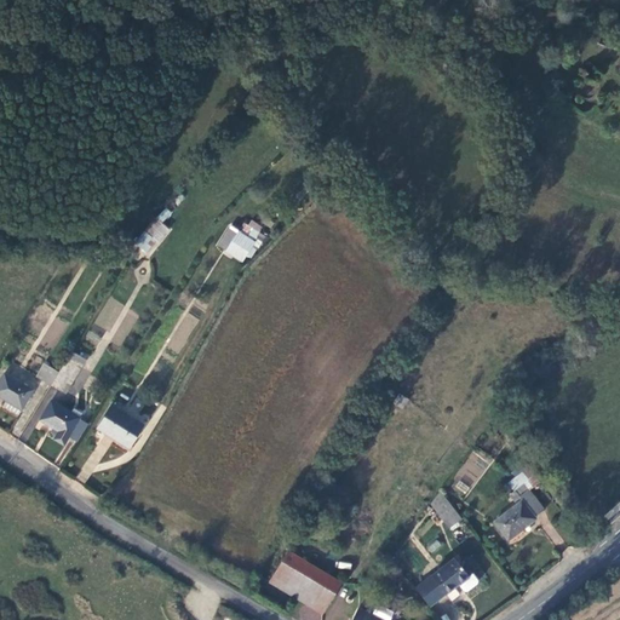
[(155,217),(135,242),(150,256),(171,229),(155,217)]
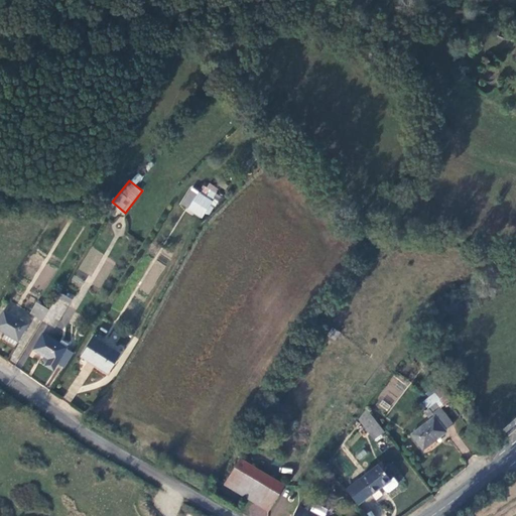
[(208,181),(201,192),(212,199),(219,188),(208,181)]
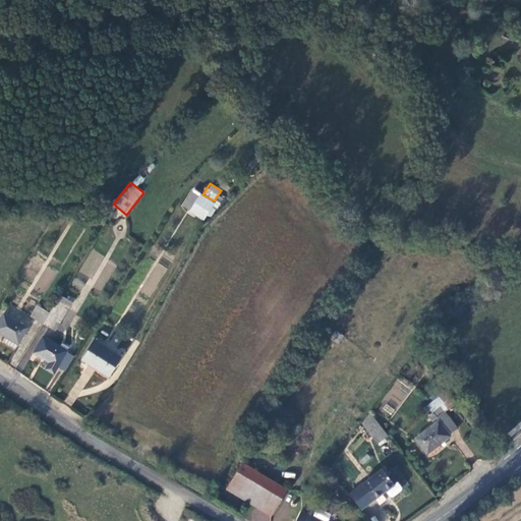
[(186,210),(205,221),(217,205),(198,192),(186,210)]
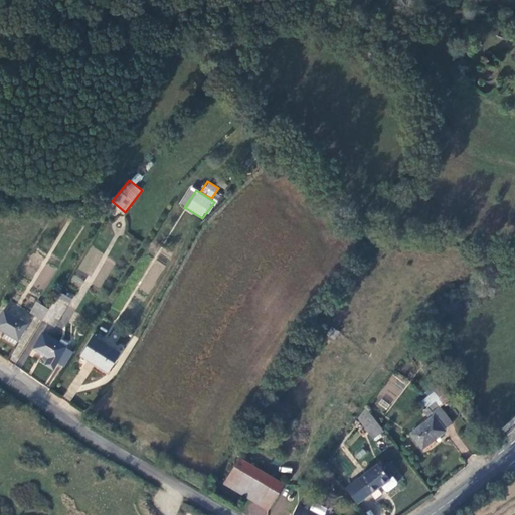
[(66,303),(70,296),(59,289),(55,296),(66,303)]
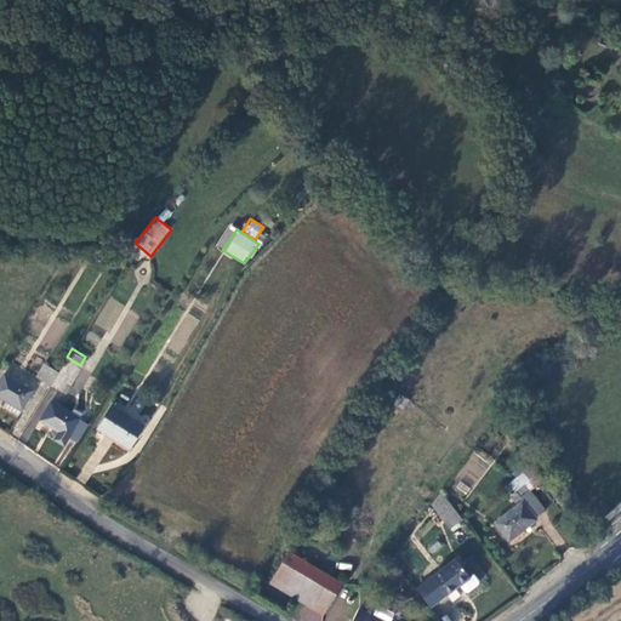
[(80,365),(67,357),(58,369),(51,382),(64,391),(80,365)]
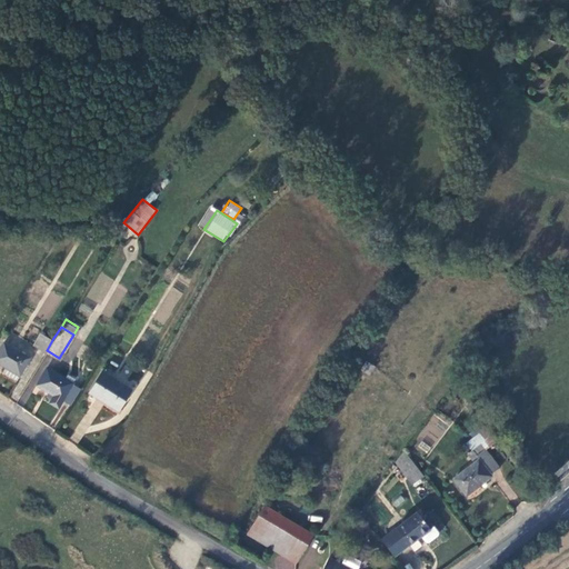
[(33,342),(47,350),(53,338),(40,331),(33,342)]
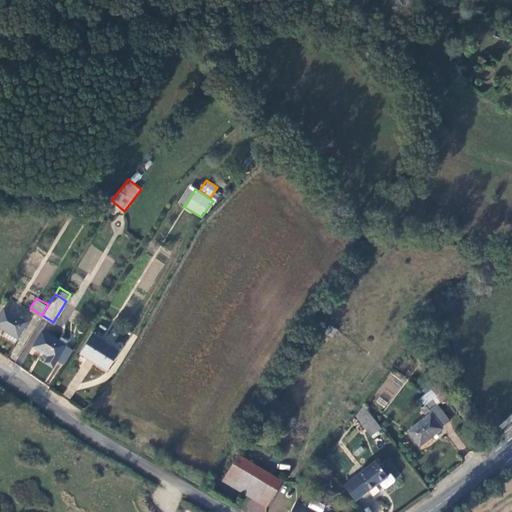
[(27,320),(5,307),(0,315),(0,325),(6,329),(4,333),(14,340),(27,320)]
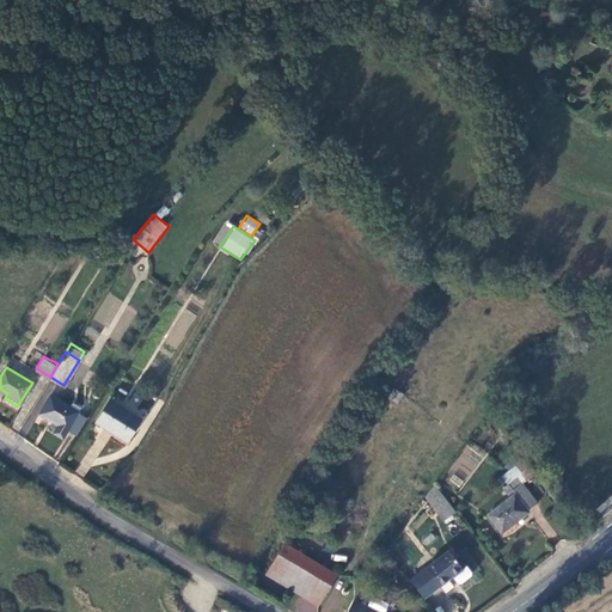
[(50,393),(40,412),(57,423),(54,432),(62,436),(81,407),(73,401),(71,404),(50,393)]
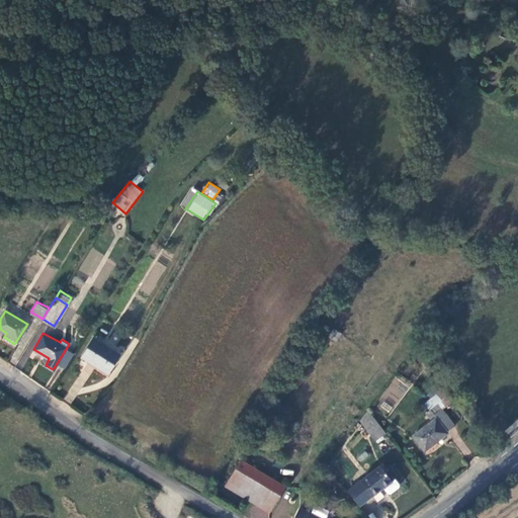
[(93,336),(82,355),(109,372),(121,353),(93,336)]
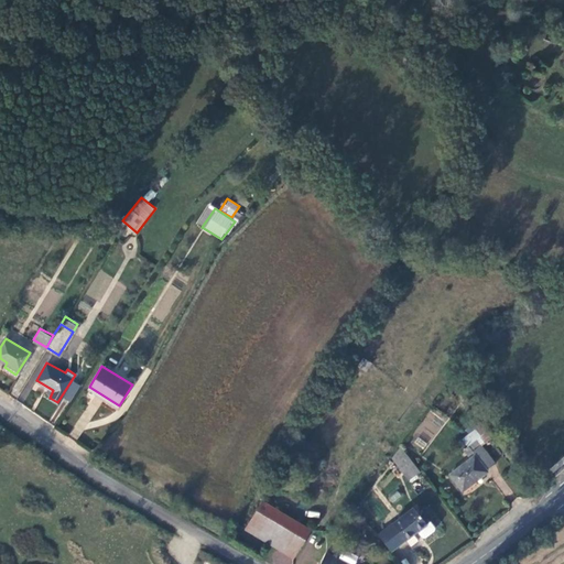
[(472,458),(451,474),(463,490),(488,472),(487,469),(497,463),(478,438),(464,449),(472,458)]
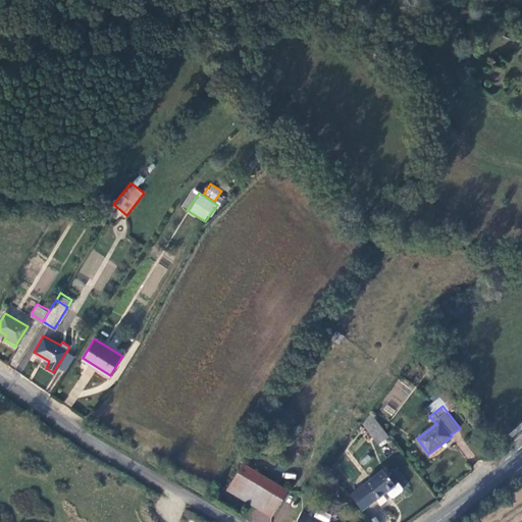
[(378,444),(388,435),(370,412),(362,423),(378,444)]
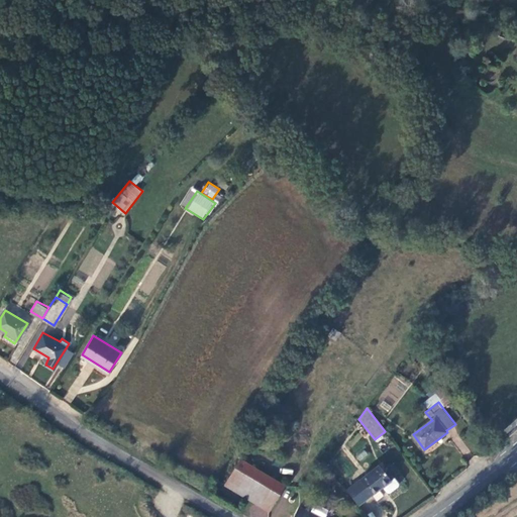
[(242,459),(227,485),(271,511),(286,485),(242,459)]
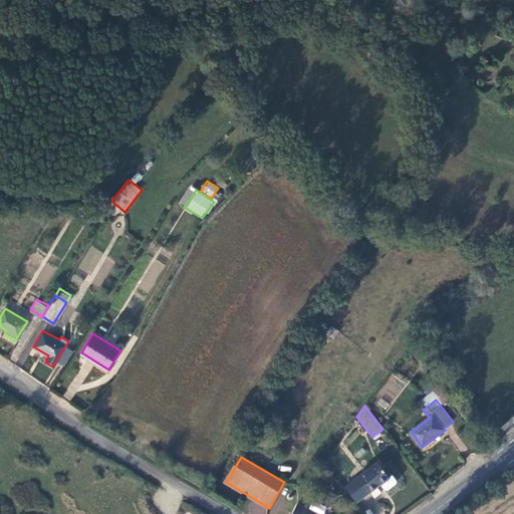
[(358,476),(369,491),(379,484),(383,489),(387,490),(395,483),(396,481),(392,475),(388,477),(376,462),(358,476)]
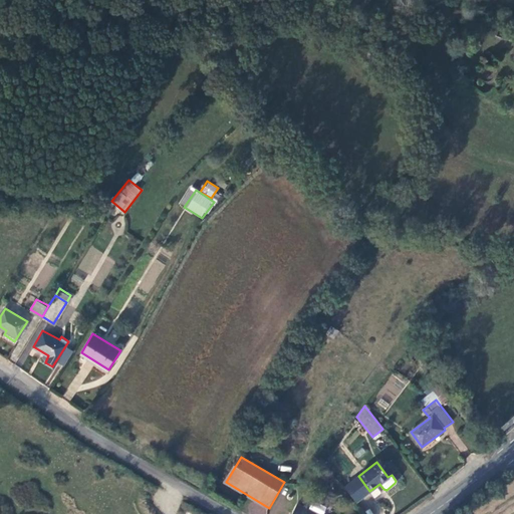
[(317,513),(298,503),(292,513),(317,513)]
